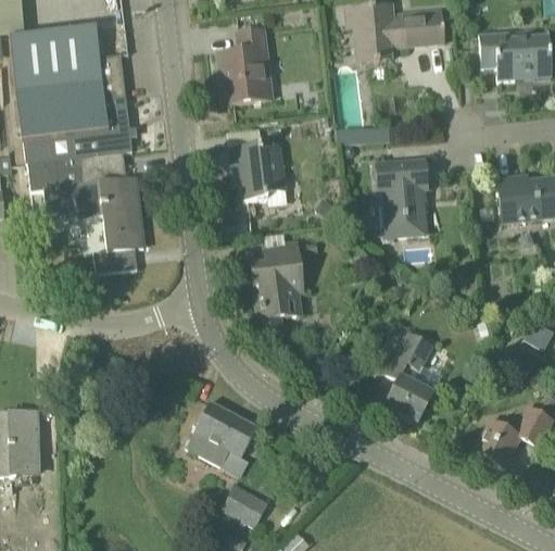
[(392,20),(391,3),(347,7),(349,27),(358,26),(362,53),(373,52),(373,53),(378,53),(378,51),(390,51),(389,42),(398,41),(398,46),(444,41),(442,15),(392,20)]
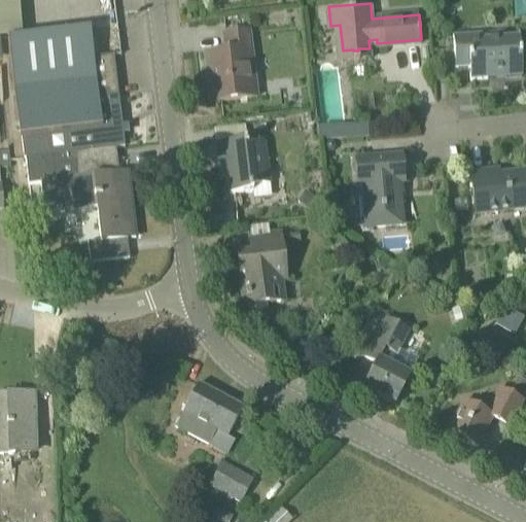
[(9,34),(24,155),(61,151),(116,144),(126,143),(114,50),(95,54),(91,24),(9,34)]
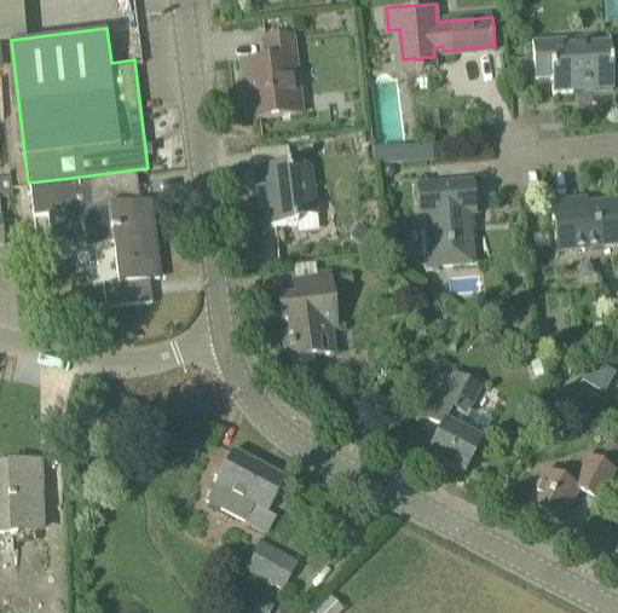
[(296,52),(294,32),(263,35),(265,56),(242,58),(244,79),(249,79),(253,115),(294,110),(287,53),(296,52)]
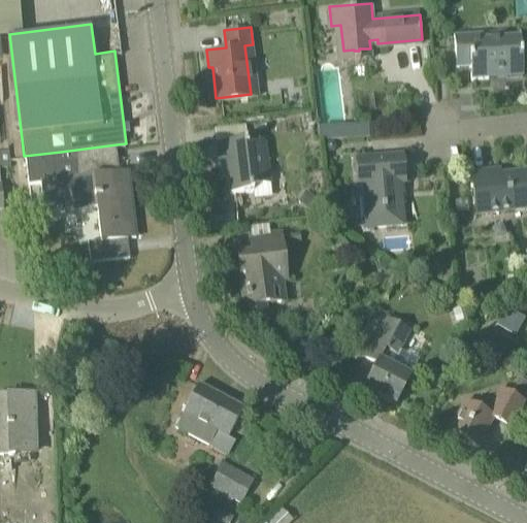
[(484,35),(483,30),(455,32),(457,65),(471,64),(472,76),(490,75),(489,70),(507,69),(507,74),(524,73),(523,55),(526,55),(526,34),(521,35),(521,32),(484,35)]
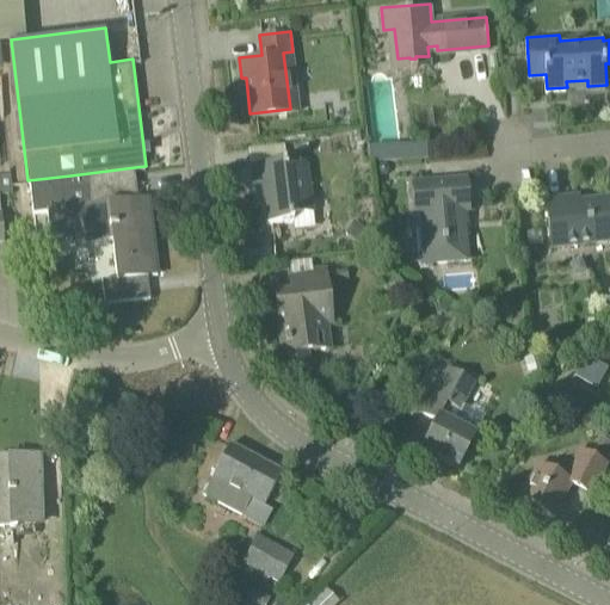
[(370,159),(390,158),(389,142),(369,143),(370,159)]
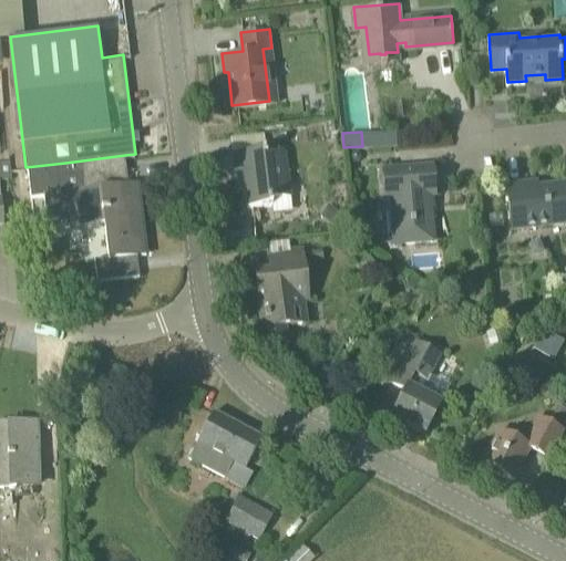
[(267,152),(266,145),(233,149),(235,167),(243,166),(248,204),(273,200),(273,195),(291,193),(286,149),(267,152)]
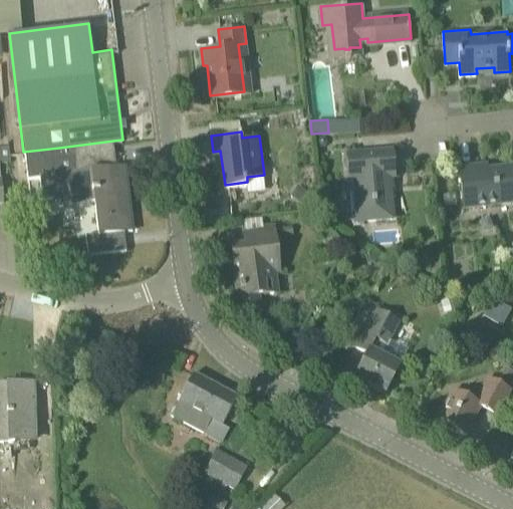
[(116,165),(113,141),(59,148),(23,152),(26,177),(40,175),(116,165)]
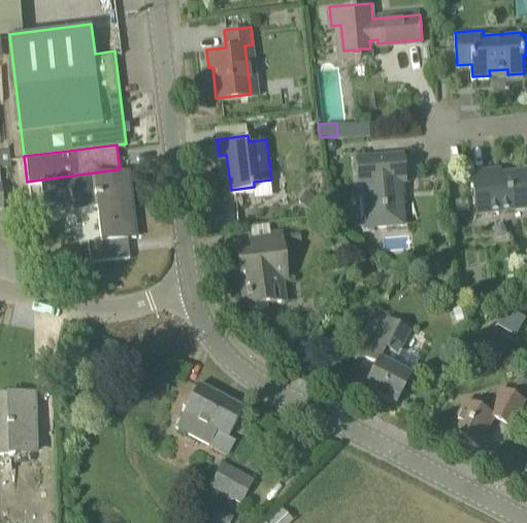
[(9,148),(0,149),(0,163),(10,163),(9,148)]
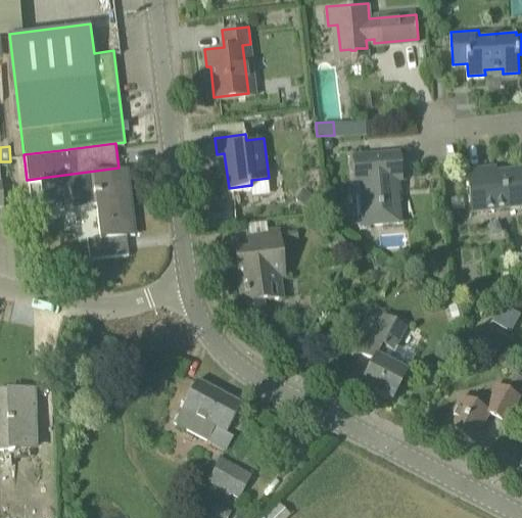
[(395,184),(394,178),(401,177),(399,150),(379,151),(353,153),(356,183),(360,182),(364,222),(399,220),(396,184),(395,184)]
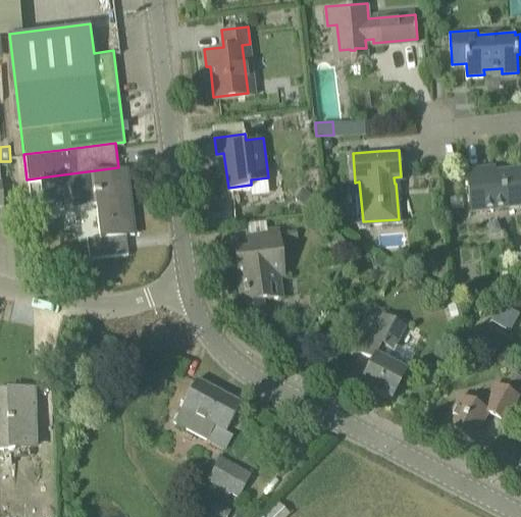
[(96,201),(97,207),(100,236),(89,237),(91,256),(128,251),(126,233),(136,231),(128,175),(122,175),(121,167),(118,167),(41,177),(44,201),(68,198),(69,205),(96,201)]
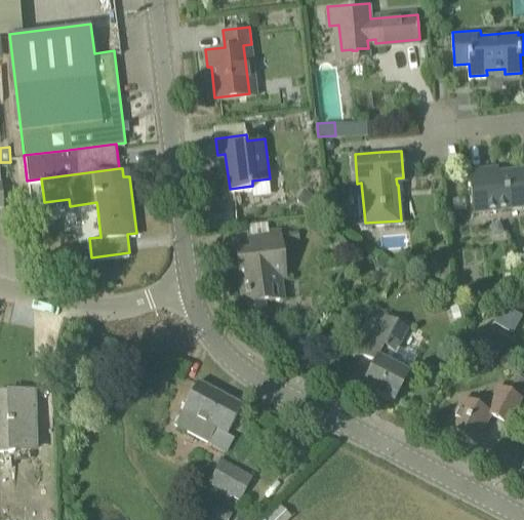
[(485,173),(484,168),(470,169),(475,209),(523,202),(523,168),(485,173)]
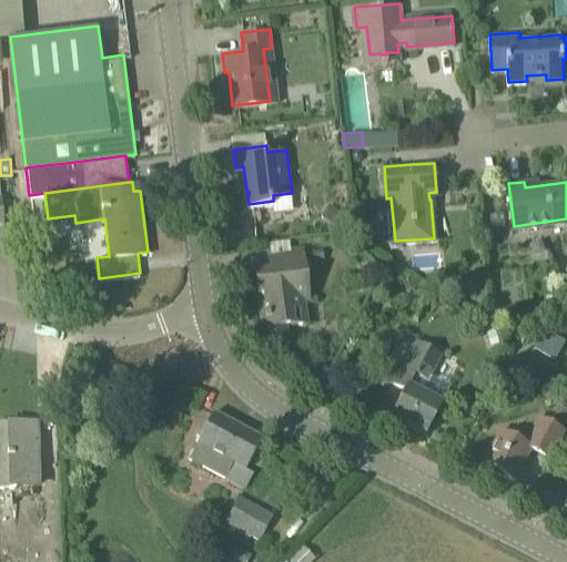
[(336,204),(327,218),(340,227),(350,212),(336,204)]
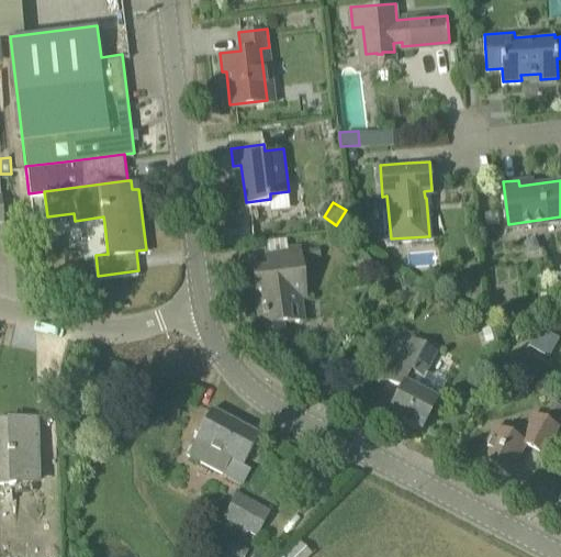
[(305,293),(300,247),(267,252),(269,266),(254,268),(256,289),(260,288),(265,320),(260,320),(262,337),(284,334),(282,319),(303,316),(301,293),(305,293)]
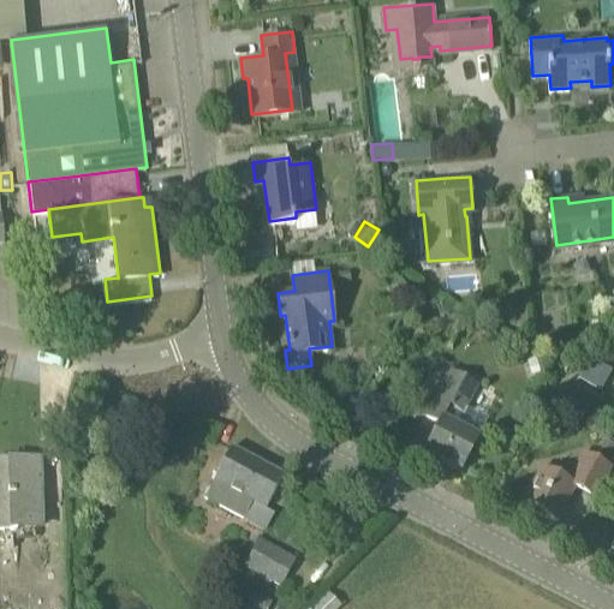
[(610,375),(613,368),(613,353),(608,351),(600,370),(610,375)]
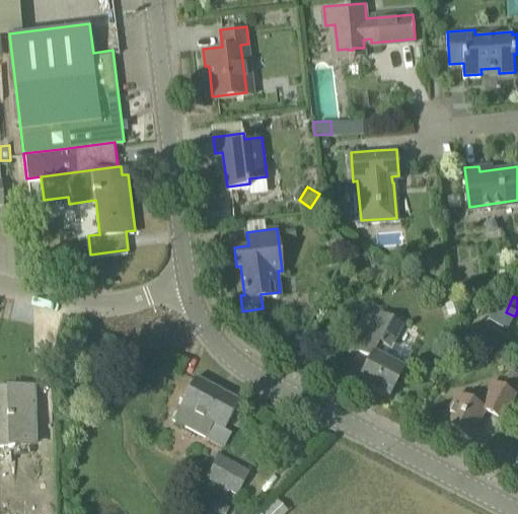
[(393,340),(403,320),(380,309),(373,323),(368,321),(356,345),(371,353),(359,377),(360,378),(361,375),(369,379),(367,382),(389,393),(404,365),(413,350),(399,343),(393,340)]
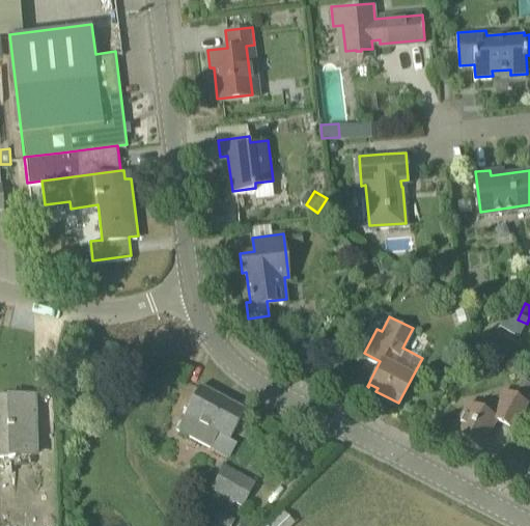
[(529,380),(521,376),(514,389),(528,395),(529,392),(529,380)]
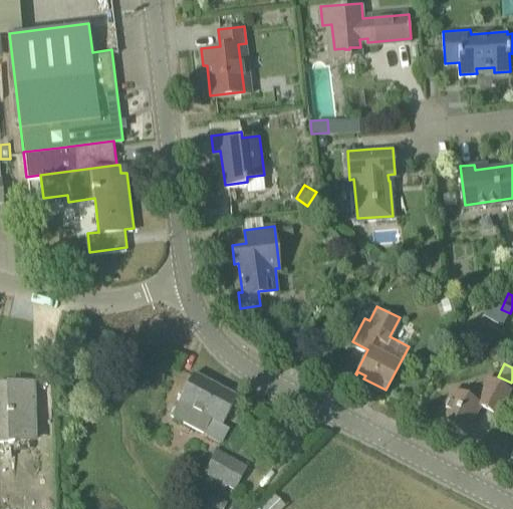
[(217,449),(230,424),(224,420),(238,394),(194,370),(172,412),(206,430),(200,440),(217,449)]
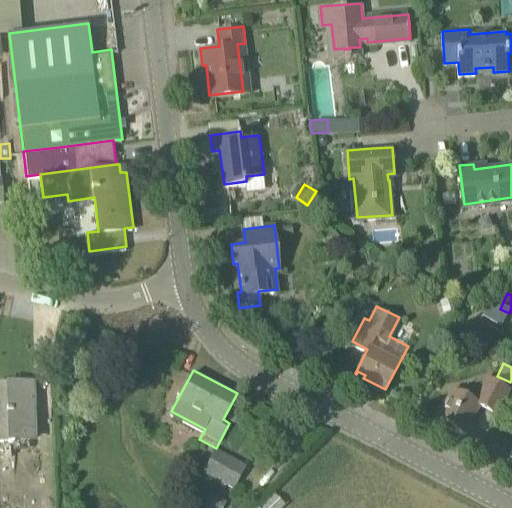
[(14,382),(14,379),(0,379),(0,437),(17,437),(16,433),(37,432),(35,381),(14,382)]
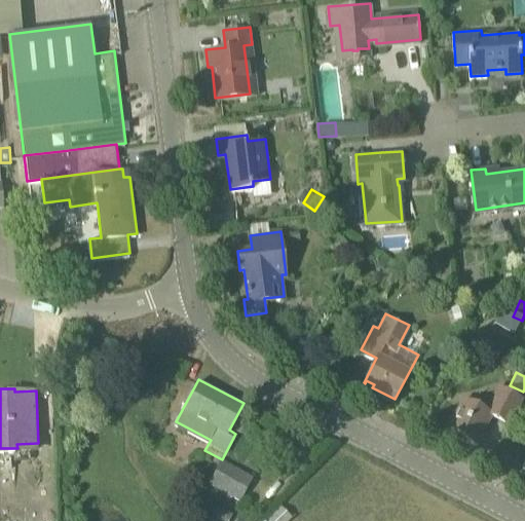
[(509,421),(517,406),(522,397),(508,388),(502,399),(493,394),(486,407),(463,397),(448,426),(477,442),(492,412),(495,414),(500,413),(510,417),(508,420),(509,421)]
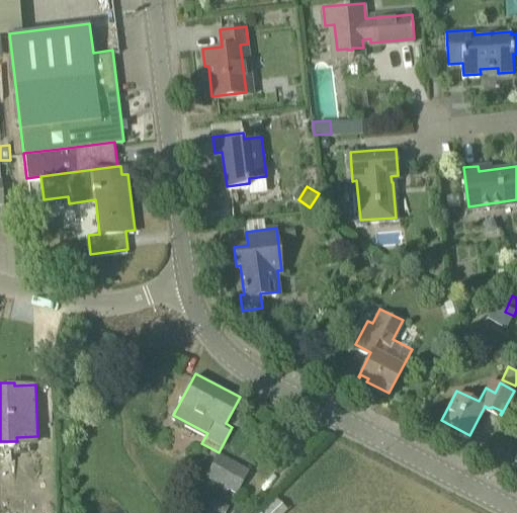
[(237,491),(250,466),(222,451),(208,476),(237,491)]
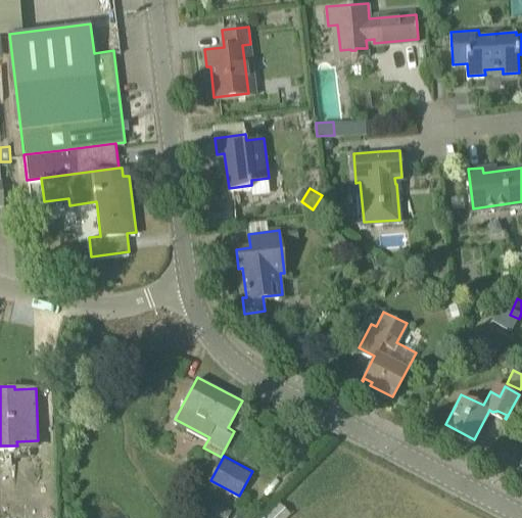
[(215,500),(207,514),(216,517),(225,517),(231,507),(215,500)]
